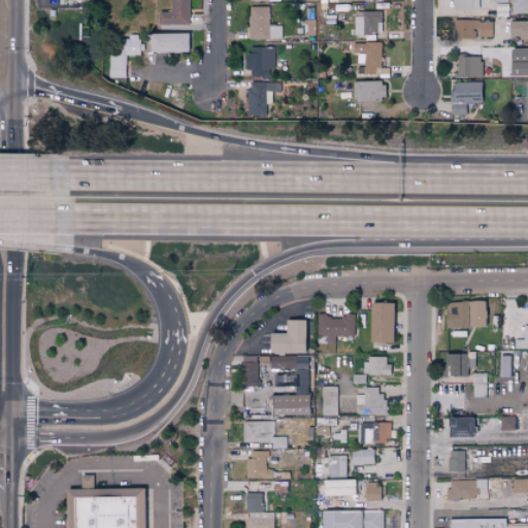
[(189,25),(188,0),(168,0),(169,12),(156,12),(156,25),(189,25)]
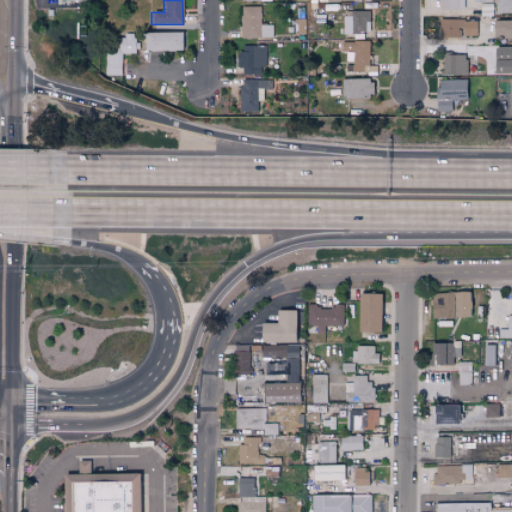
[(439,0),(440,10),(464,10),(464,0),(439,0)]
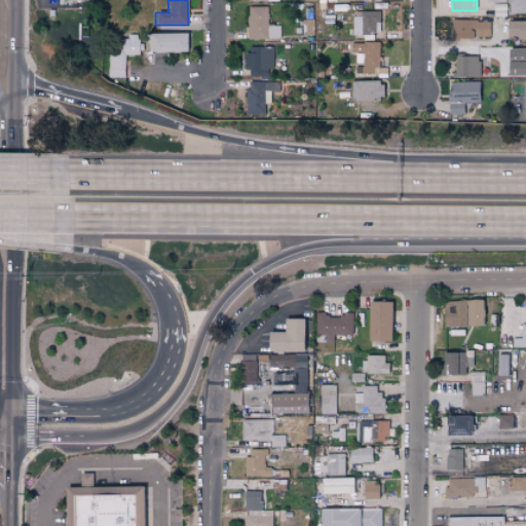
[(525,0),(508,0),(509,14),(525,13),(525,0)]
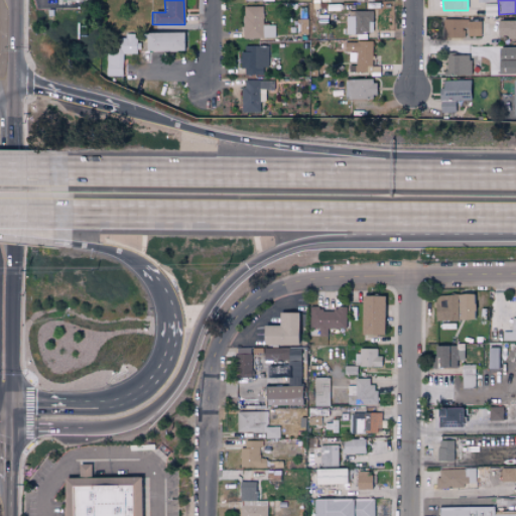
[(262,7),(242,7),(243,38),(274,38),(274,25),(263,25),(262,7)]
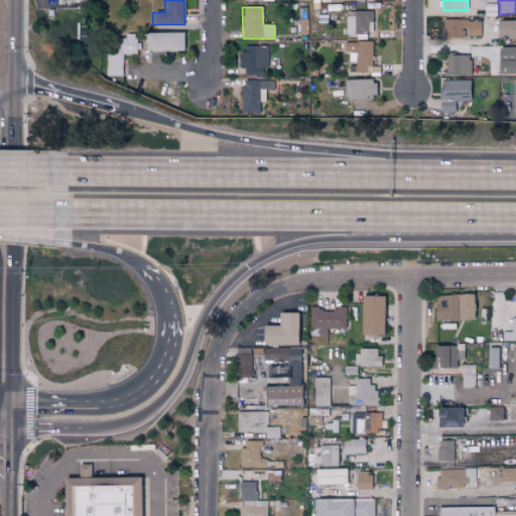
[(372,11),(346,12),(346,33),(372,33),(372,11)]
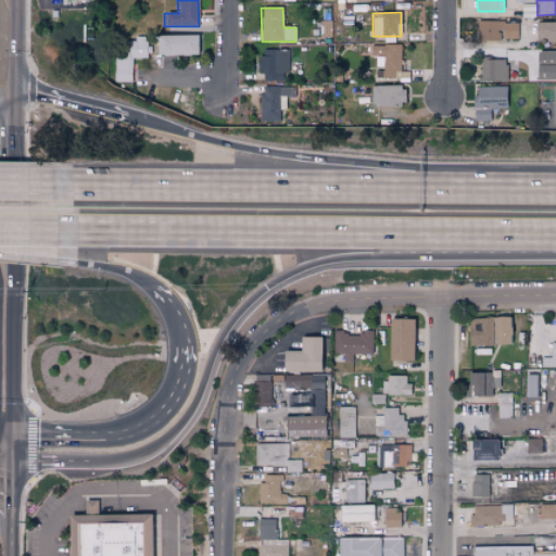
[(517,41),(517,22),(477,22),(476,40),(517,41)]
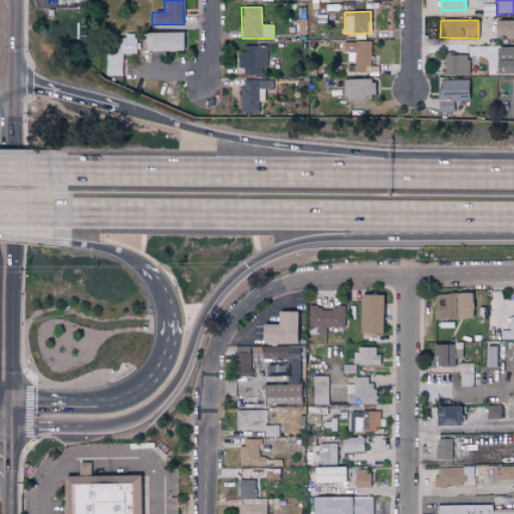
[(495,38),(513,38),(513,20),(495,21),(495,38)]
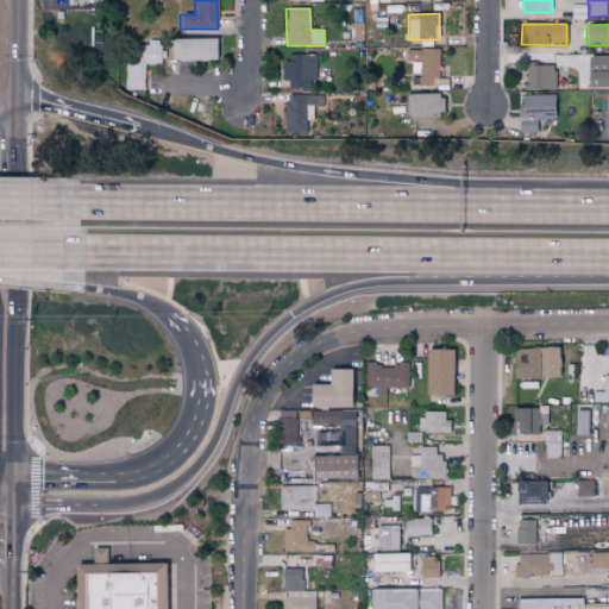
[(105,54),(105,31),(81,32),(81,55),(105,54)]
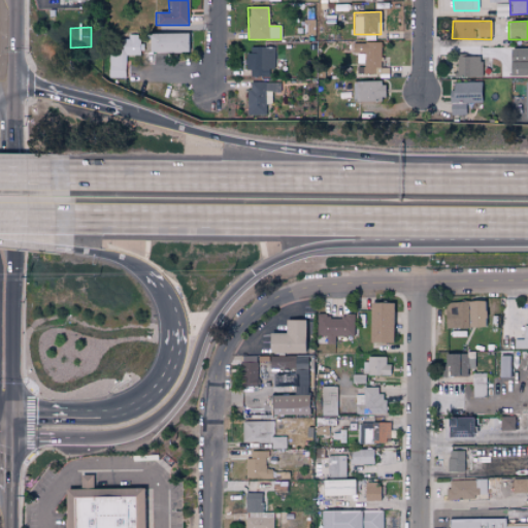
[(126,55),(143,55),(143,44),(138,44),(138,34),(127,34),(127,39),(111,39),(110,77),(126,77),(126,55)]
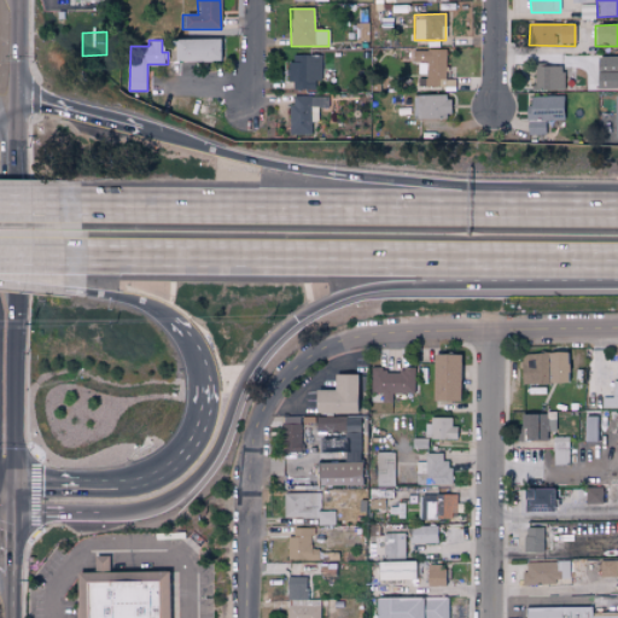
[(173,63),(220,62),(220,40),(173,40),(173,63)]
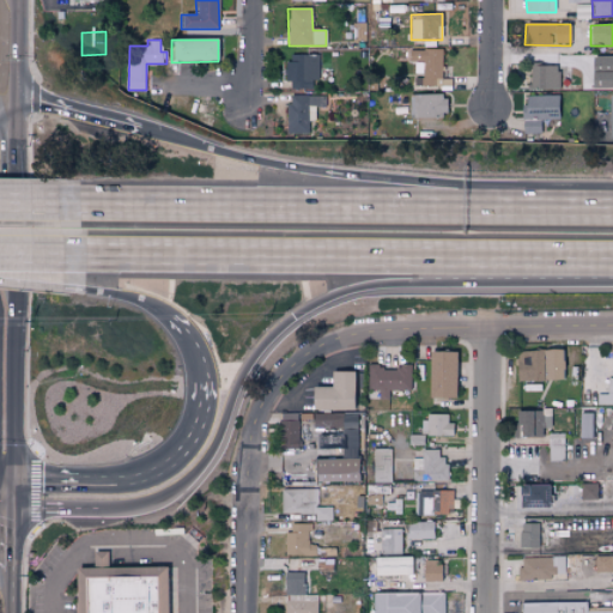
[(408,62),(422,62),(422,78),(414,78),(414,86),(442,85),(441,50),(408,50),(408,62)]
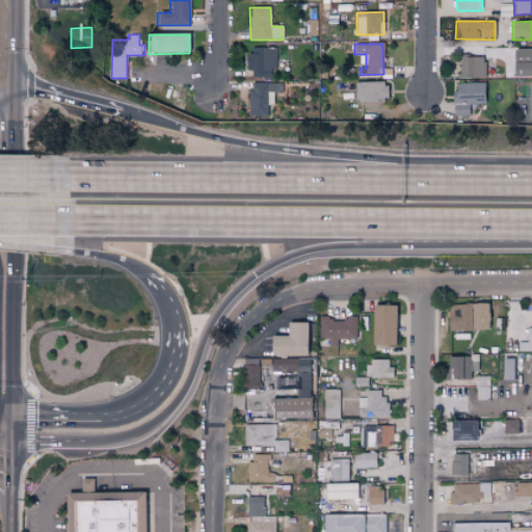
[(276,70),(276,48),(249,48),(248,77),(270,77),(270,70),(276,70)]
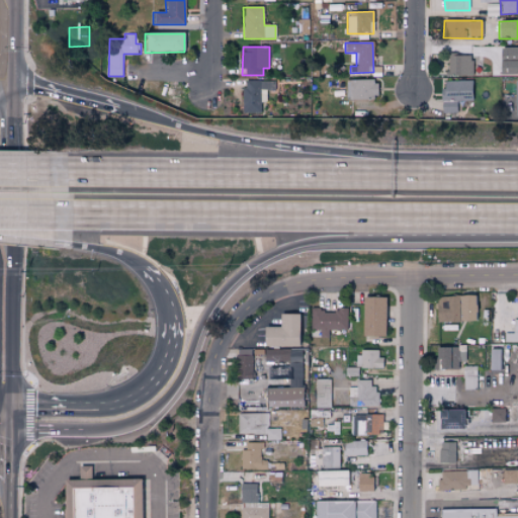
[(516,48),(498,49),(498,66),(516,65),(516,48)]
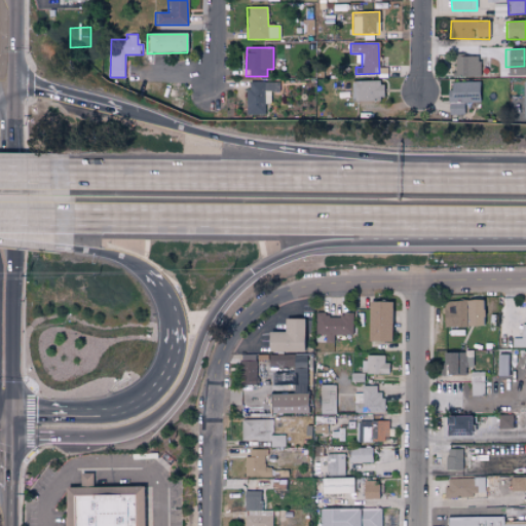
[(479,77),(480,58),(455,57),(454,76),(479,77)]
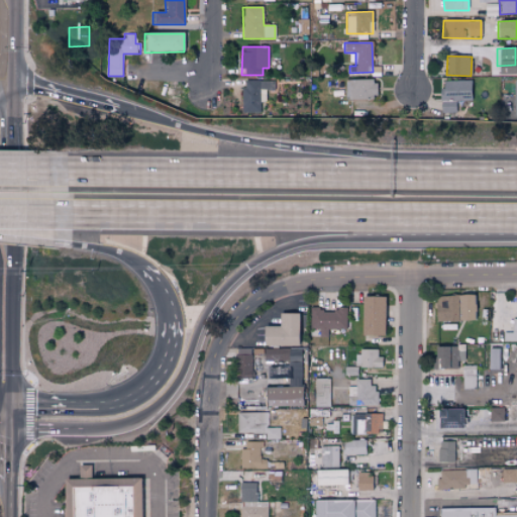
[(275,81),(242,80),(241,113),(260,113),(261,90),(274,90),(275,81)]
